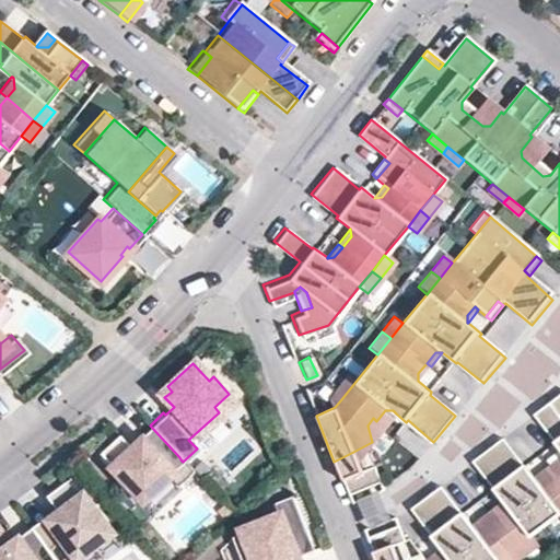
[(418,373),(418,381),(431,366),(427,363),(418,373)]
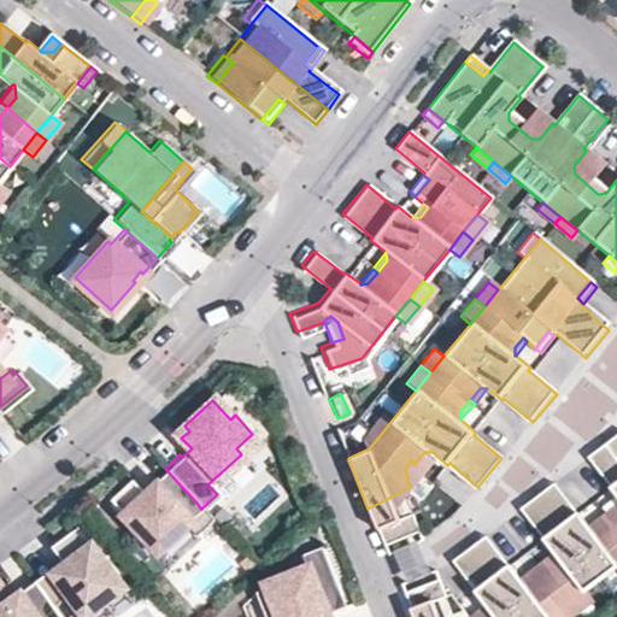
[(376,440),(391,422),(381,415),(366,432),(376,440)]
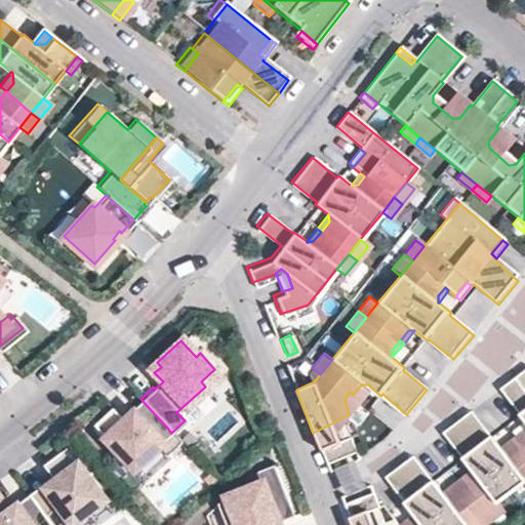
[(499,446),(489,434),(487,436),(469,410),(443,429),(462,454),(460,456),(470,469),(471,470),(470,476),(459,484),(449,491),(443,490),(442,490),(432,477),(430,479),(411,453),(386,473),(405,498),(403,499),(412,512),(413,513),(412,520),(404,524),(463,524),(465,524),(480,513),(495,501),(523,481),(524,478),(524,367),(498,387),(518,411),(516,413),(524,425),(524,433),(517,440),(507,448),(500,447),(499,446)]
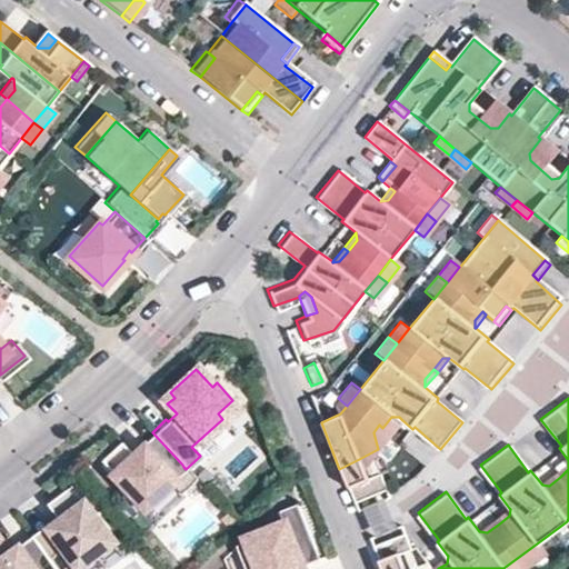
[(338,415),(340,413),(347,406),(338,399),(332,405),(338,415)]
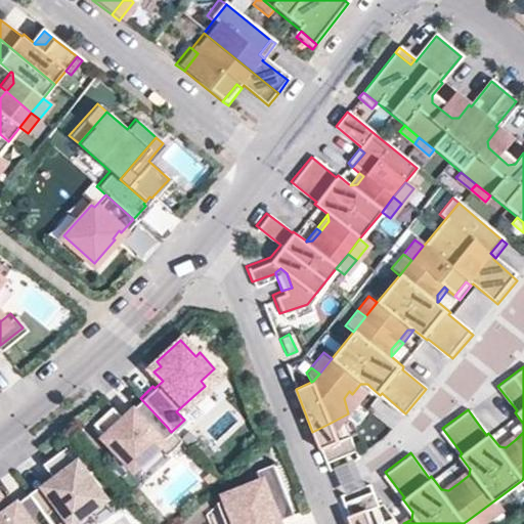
[(370,387),(367,384),(360,384),(352,394),(360,400),(370,387)]
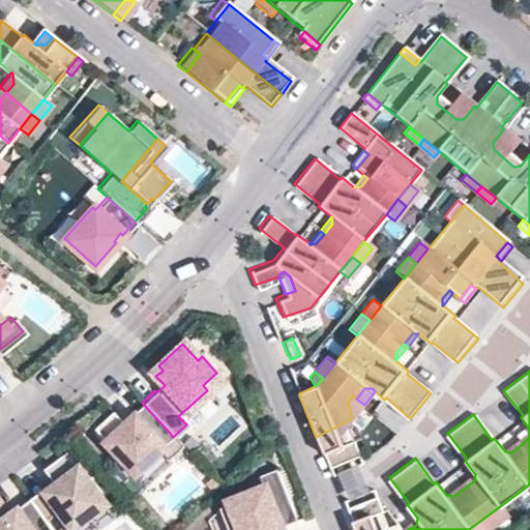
[(356,399),(353,395),(348,403),(352,418),(364,405),(356,399)]
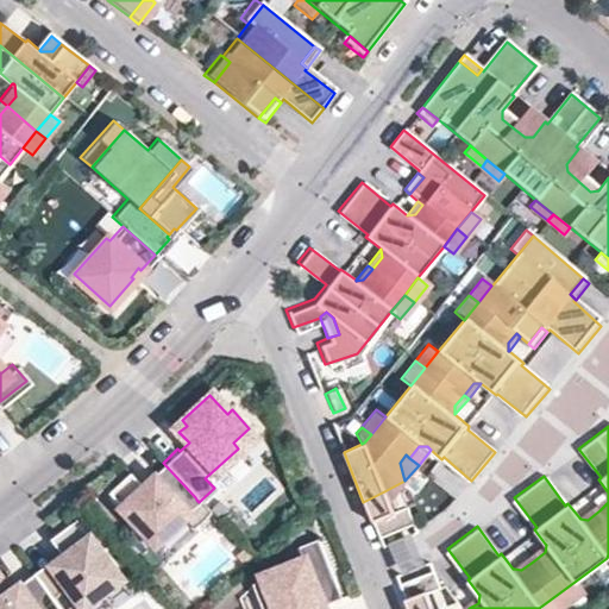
[(152,541),(196,500),(195,497),(163,463),(148,477),(149,479),(140,487),(139,485),(126,472),(105,491),(120,508),(123,504),(139,506),(139,527),(152,541)]
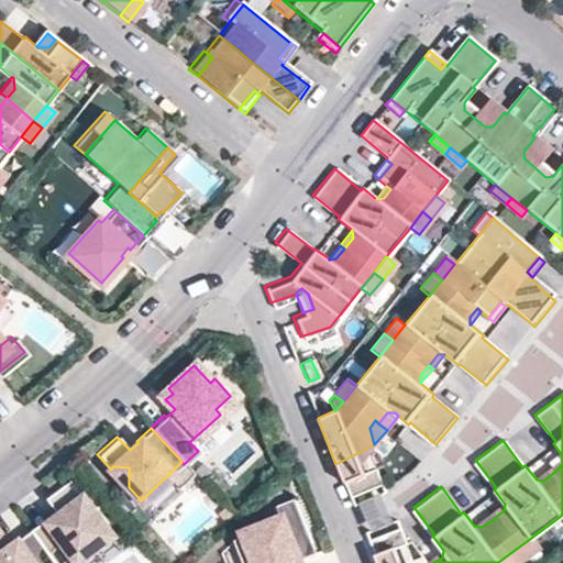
[(129,449),(130,450),(138,443),(136,441),(129,449)]
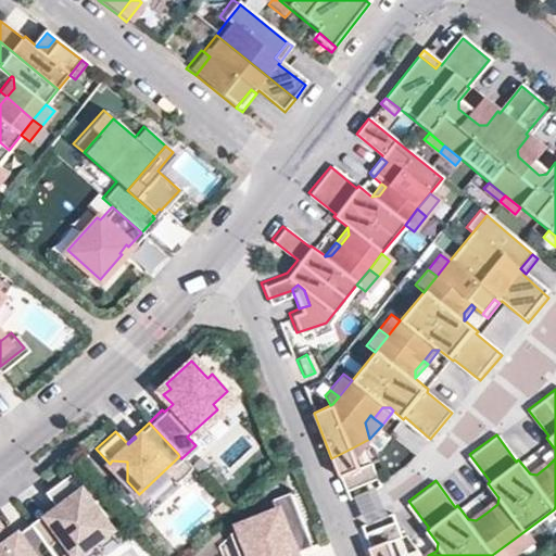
[(351,449),(331,458),(339,476),(358,468),(351,449)]
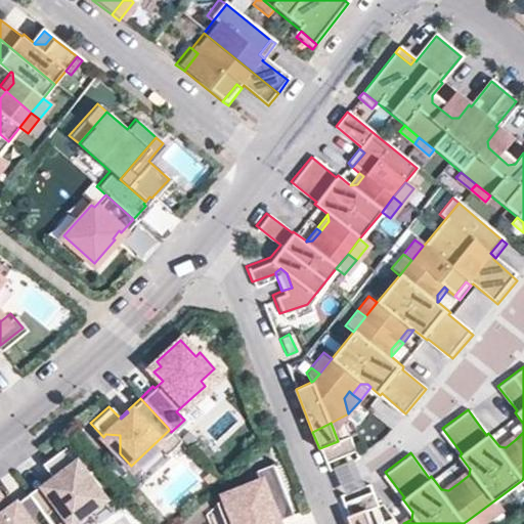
[(523,425),(512,435),(516,439),(523,432),(523,425)]
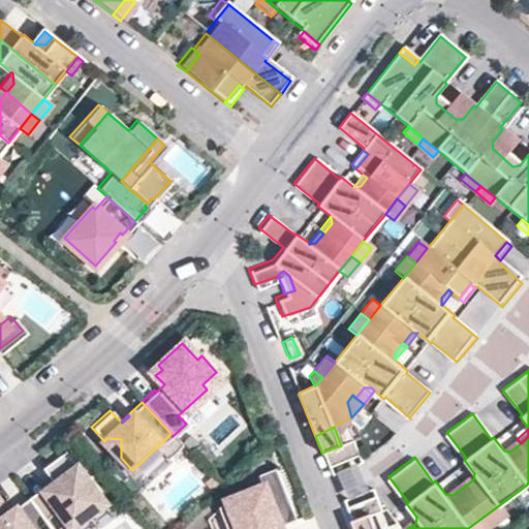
[(104,441),(121,458),(121,439),(106,438),(104,441)]
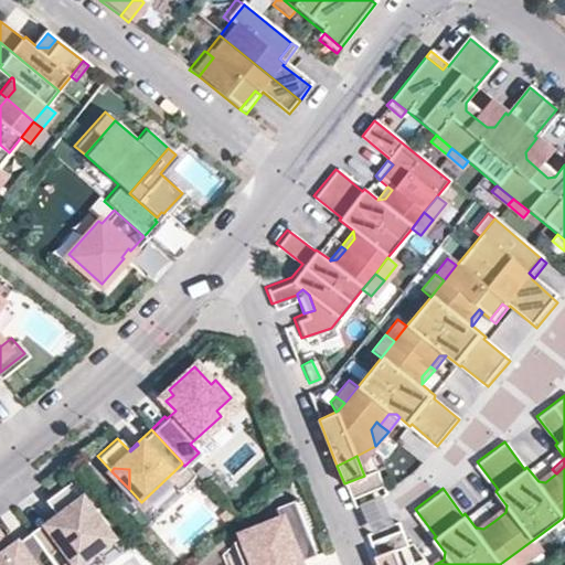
[(537,480),(539,481),(545,482),(556,473),(552,469),(537,480)]
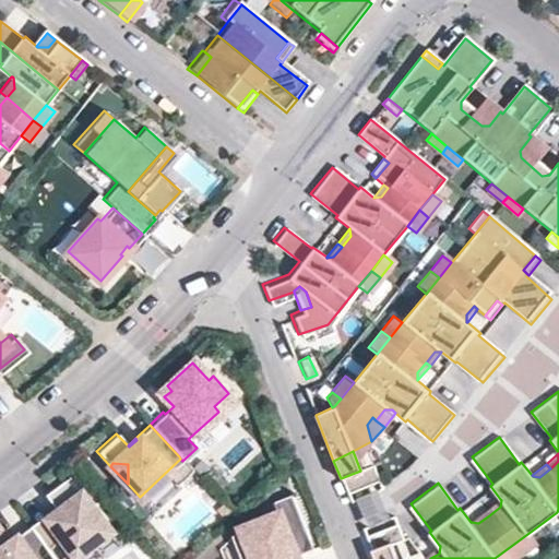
[(360,471),(341,478),(347,495),(378,482),(372,466),(360,471)]
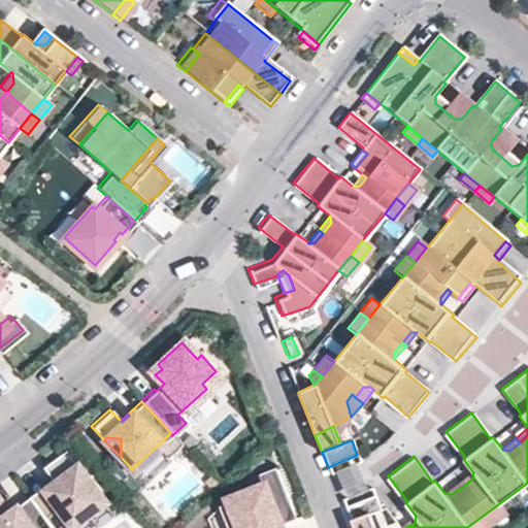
[(54,527),(76,527),(75,527),(106,504),(68,452),(45,469),(55,482),(65,494),(57,500),(46,487),(32,498),(54,527)]
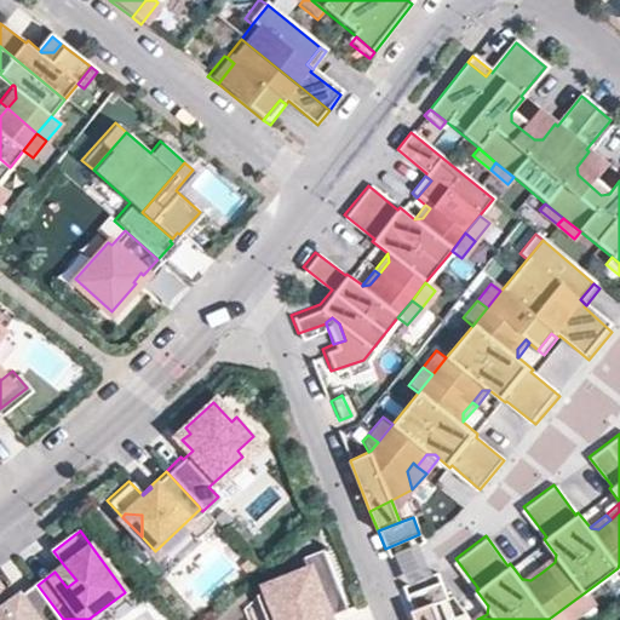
[(327,619),(322,609),(343,601),(322,551),(302,560),(308,575),(267,591),(277,619),(327,619)]
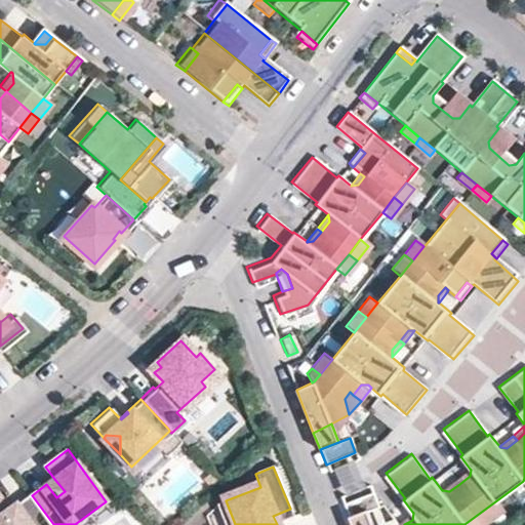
[(471,470),(470,469),(456,479),(459,484),(470,476),(471,470)]
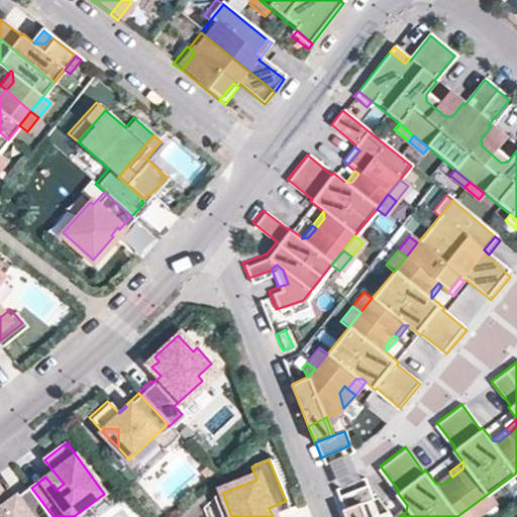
[(206,464),(198,472),(207,481),(214,474),(206,464)]
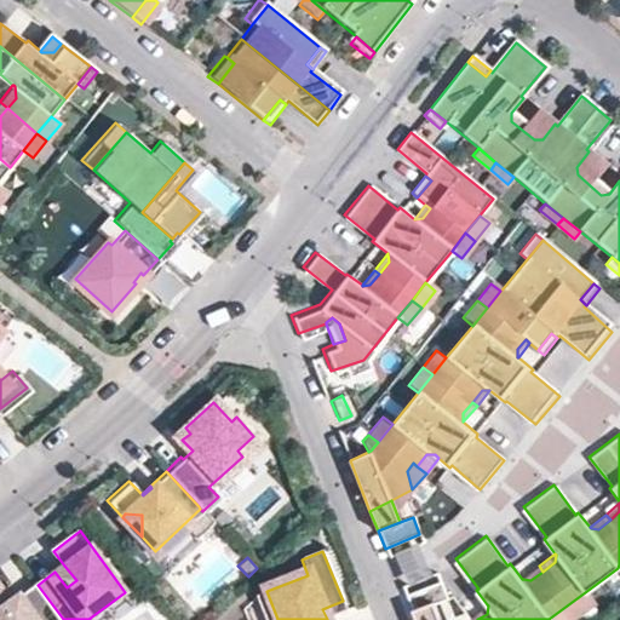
[(64,566),(55,572),(67,587),(76,580),(64,566)]
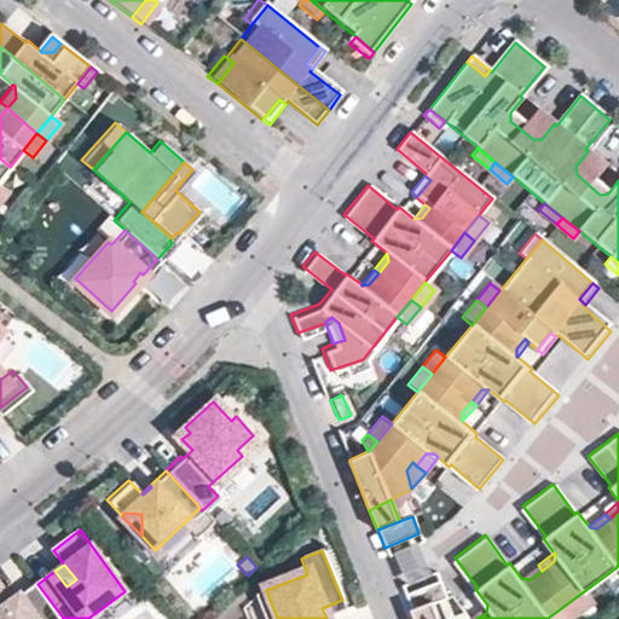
[(521,578),(522,578),(530,579),(542,571),(538,565),(521,578)]
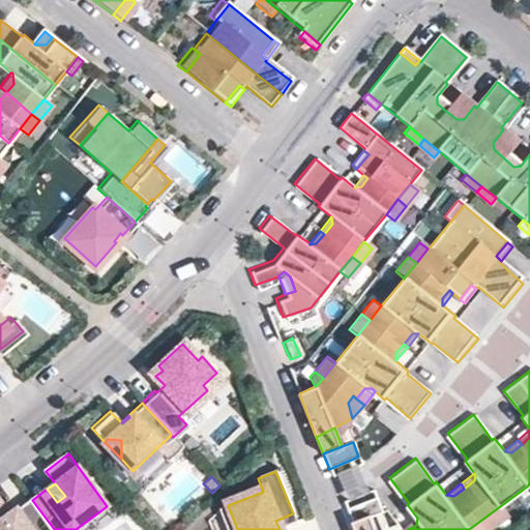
[(353,524),(372,516),(382,510),(376,496),(347,509),(353,524)]
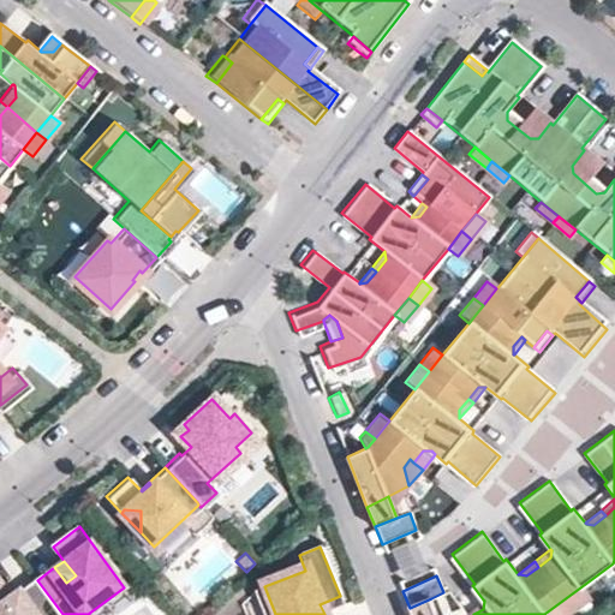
[(63,614),(37,580),(19,593),(22,596),(13,602),(0,584),(0,614),(63,614)]
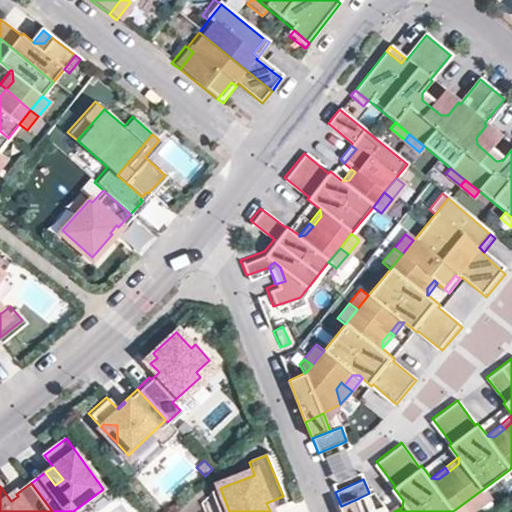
[(483,489),(468,500),(474,508),(489,497),(483,489)]
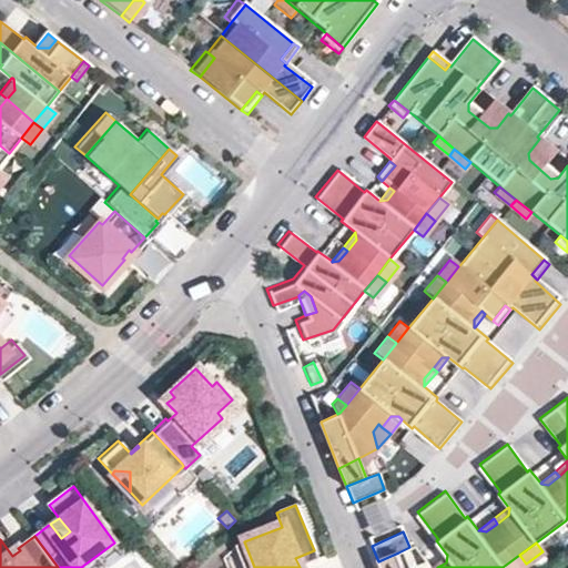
[(241,567),(254,567),(244,544),(233,548),(241,567)]
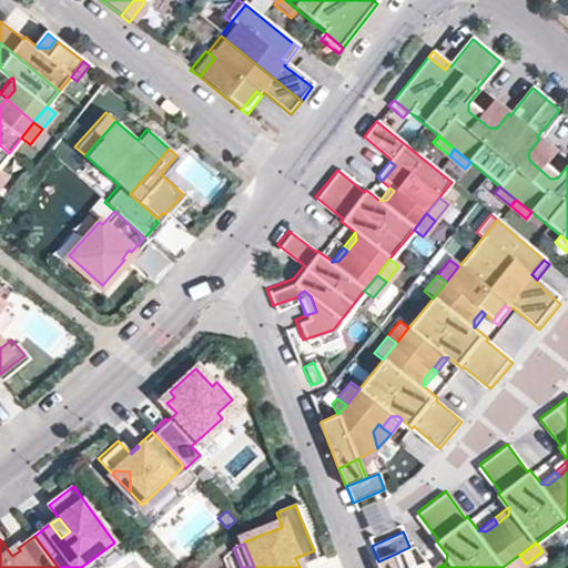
[(295,558),(300,567),(317,560),(314,550),(295,558)]
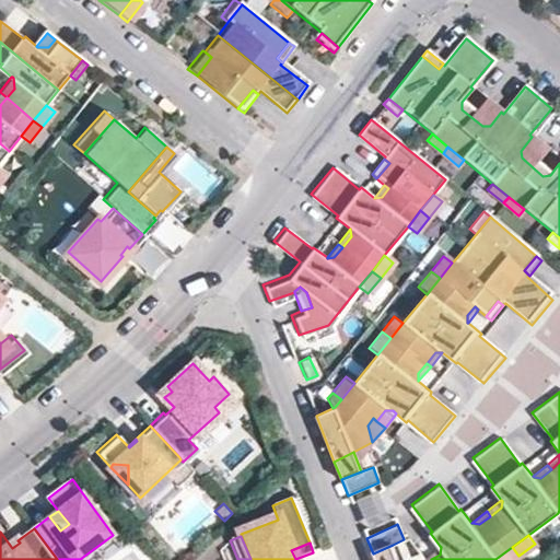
[(399,559),(393,545),(373,553),(376,559),(399,559)]
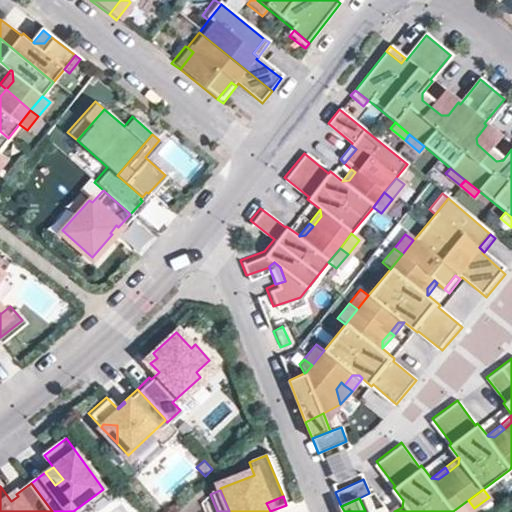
[(394,511),(402,507),(403,500),(402,499),(389,510),(390,511),(394,511)]
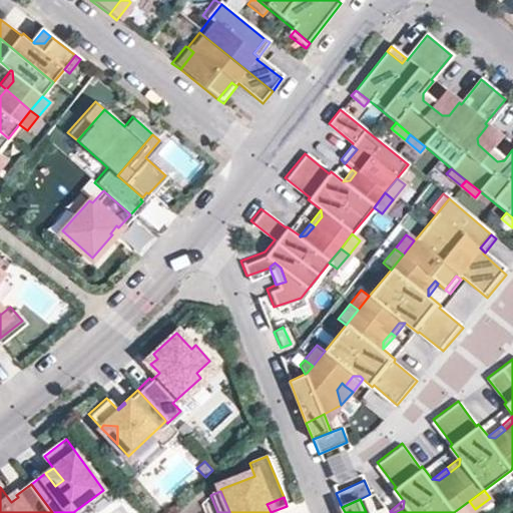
[(469,512),(475,509),(469,501),(454,512),(469,512)]
